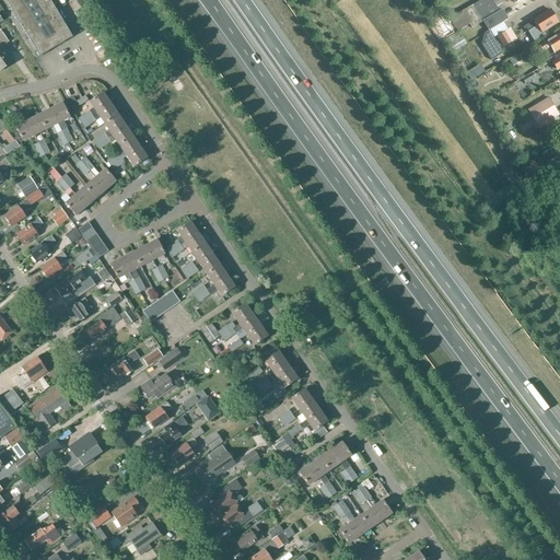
[(3,0),(39,57),(72,37),(48,0),(3,0)]
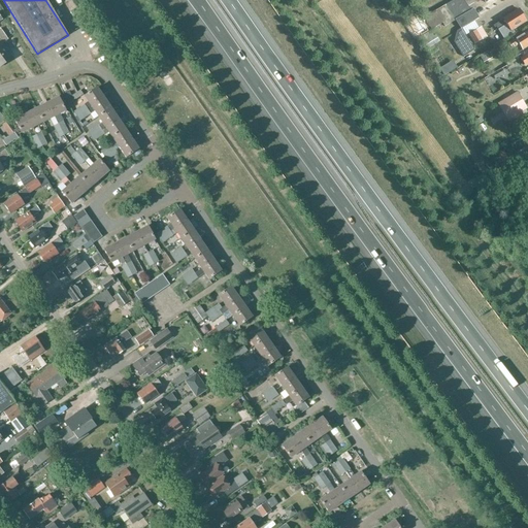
[(454,0),(424,19),(430,30),(442,23),(444,26),(456,19),(461,28),(479,18),(473,8),(471,10),(468,5),(476,0),(477,2),(480,0),(483,0),(485,2),(488,0),(454,0)]
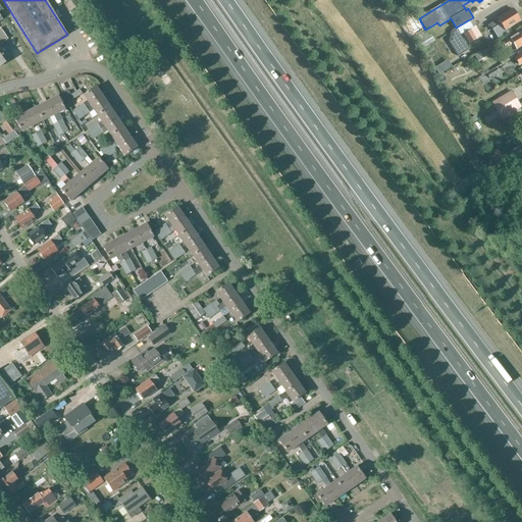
[(520,20),(513,9),(487,24),(489,28),(490,27),(499,39),(509,32),(507,29),(520,20)]
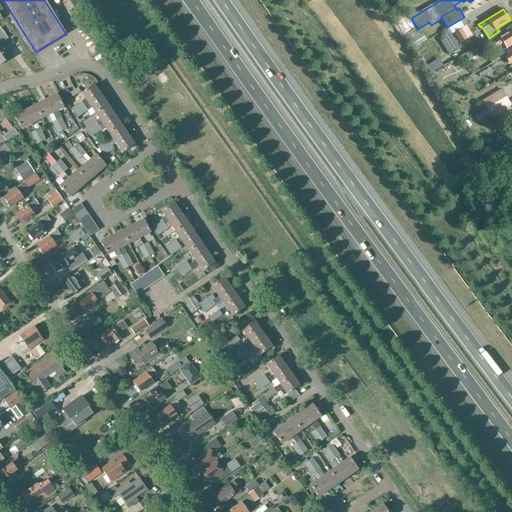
[(460,48),(447,27),(443,30),(440,39),(450,55),(460,48)]
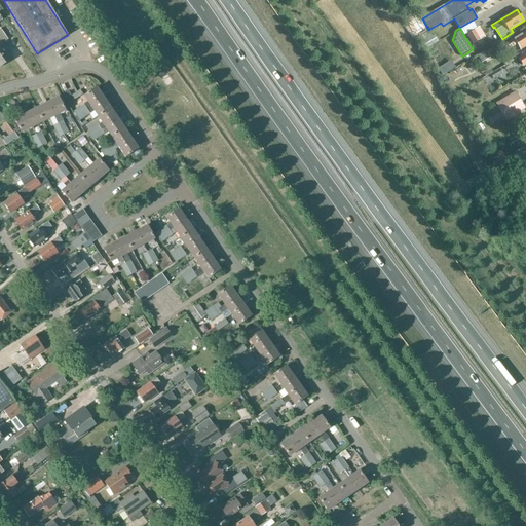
[(474,44),(481,40),(473,28),(468,30),(470,32),(466,33),(474,44)]
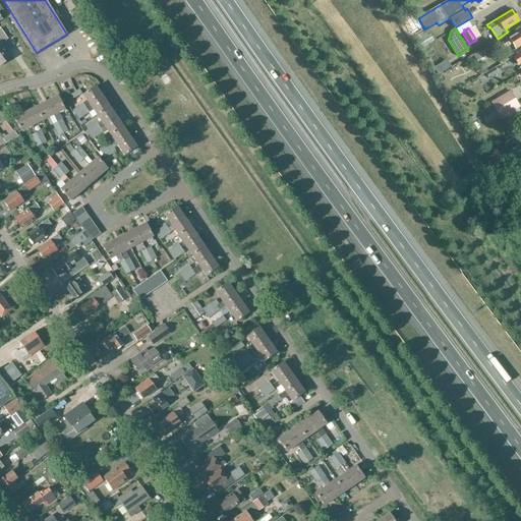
[(2,44),(8,40),(0,29),(0,66),(12,58),(2,44)]
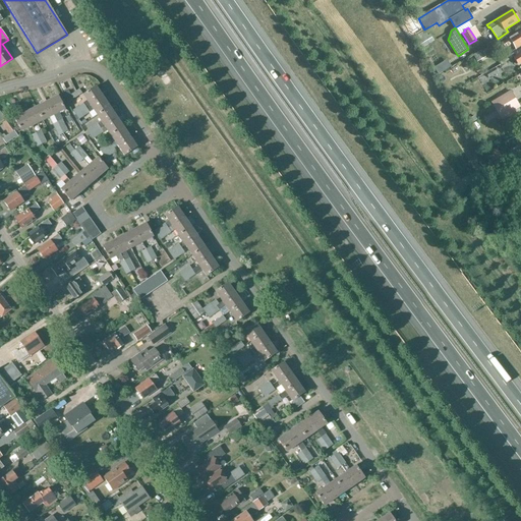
[(433,41),(429,35),(427,36),(424,30),(413,37),(420,49),(433,41)]
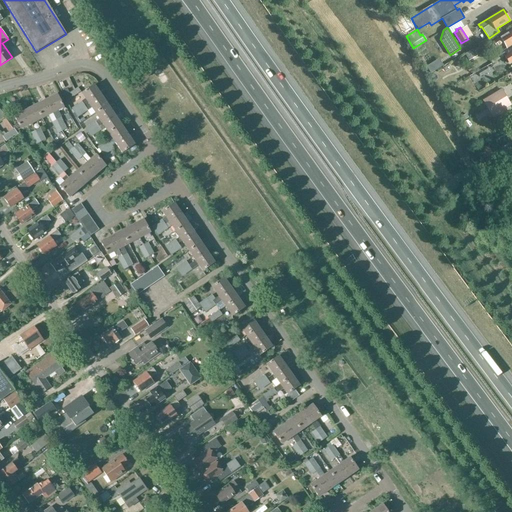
[(511,29),(493,41),(496,47),(503,43),(507,48),(511,44),(511,29)]
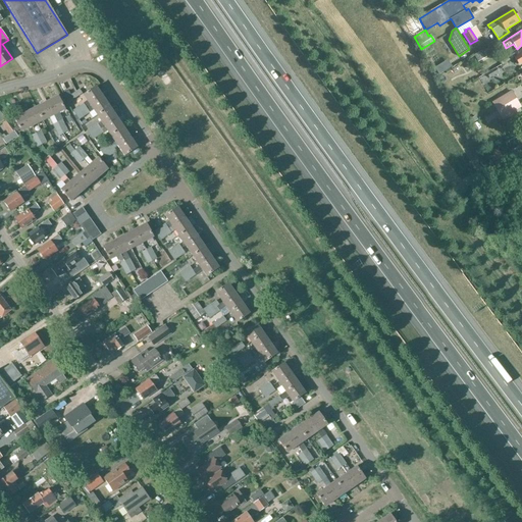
[(512,50),(498,58),(502,64),(516,56),(512,50)]
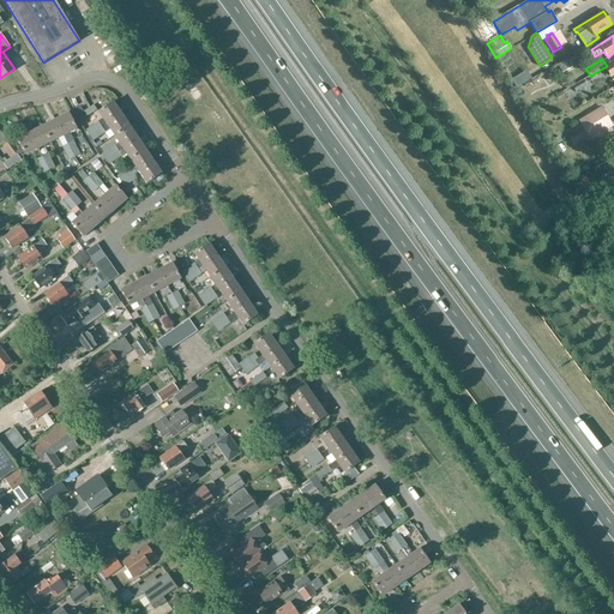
[(518,76),(511,80),(516,89),(523,84),(518,76)]
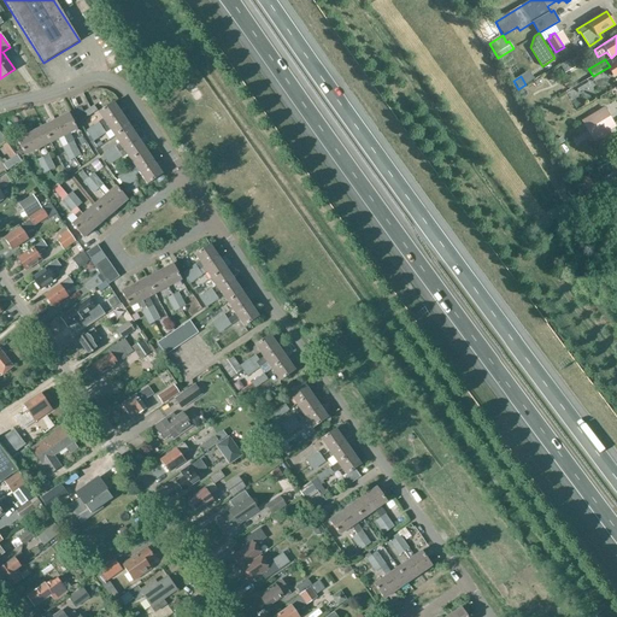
[(122,116),(113,104),(99,113),(104,119),(87,130),(92,136),(122,116)]
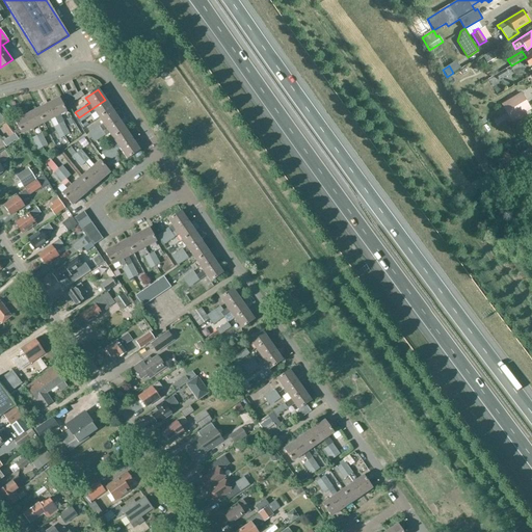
[(521,92),(502,104),(512,123),(526,114),(524,111),(530,108),(521,92)]
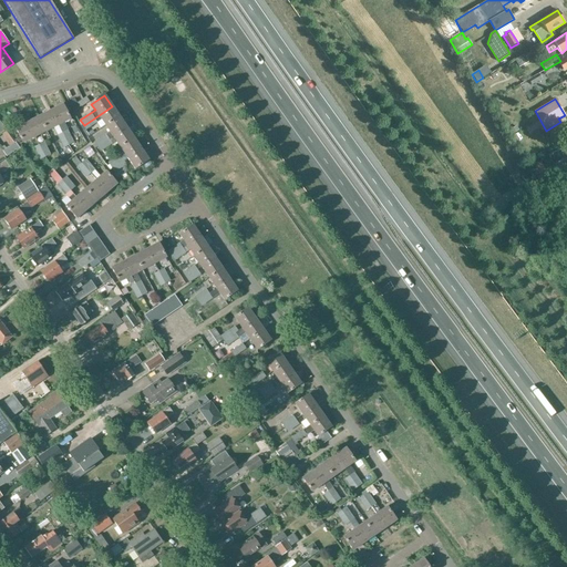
[(74,100),(69,103),(73,112),(79,110),(74,100)]
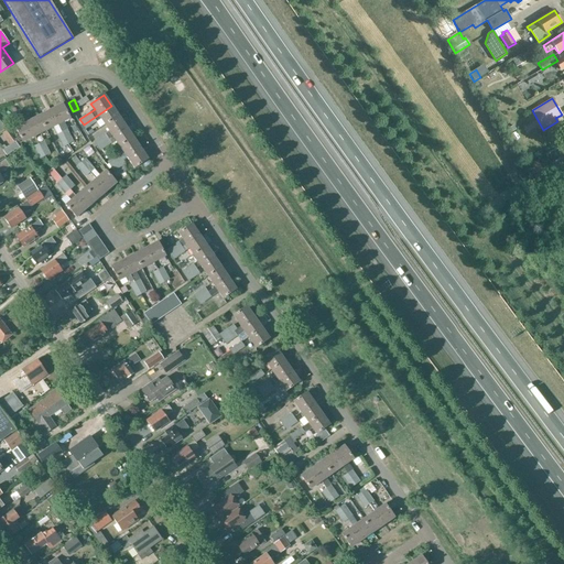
[(69,119),(63,105),(51,110),(57,125),(69,119)]
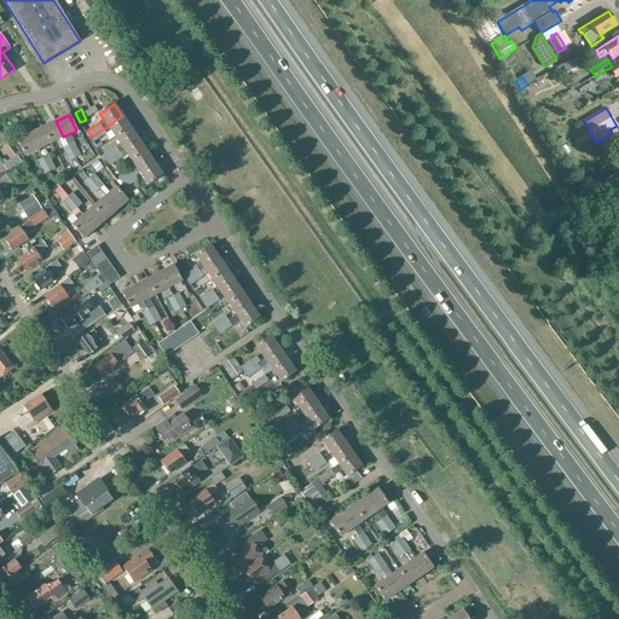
[(94,140),(110,129),(115,138),(129,127),(122,116),(92,137),(94,140)]
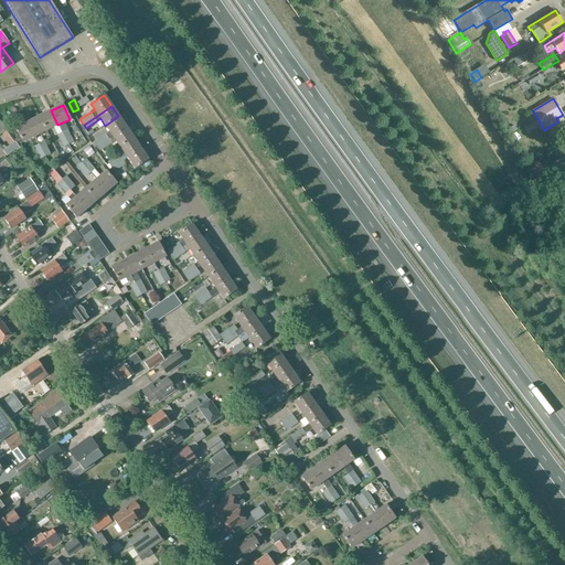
[(39,116),(46,131),(57,125),(51,110),(39,116)]
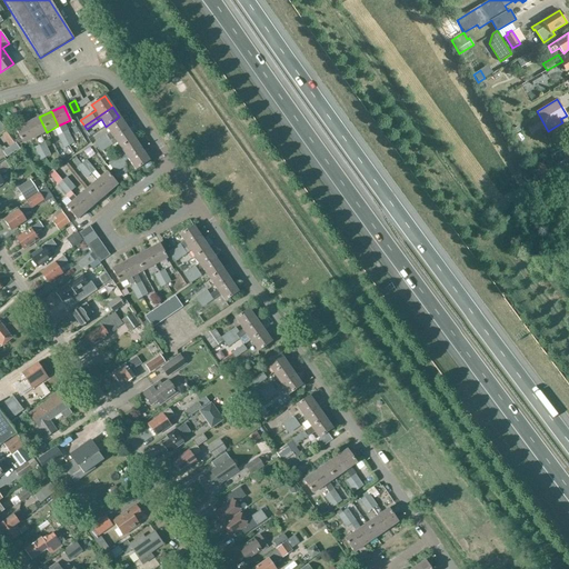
[(28,122),(35,138),(47,132),(39,117),(28,122)]
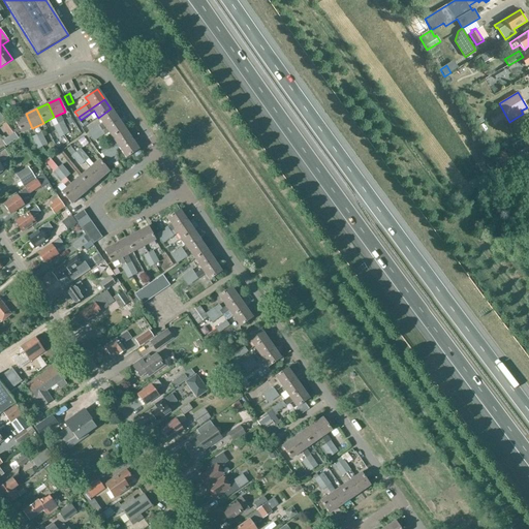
[(111,109),(98,118),(102,123),(88,131),(92,136),(118,119),(111,109)]
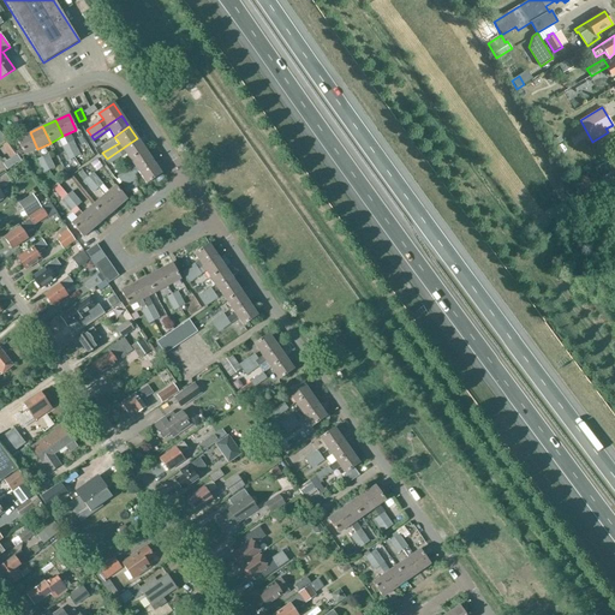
[(30,132),(17,139),(24,155),(37,149),(30,132)]
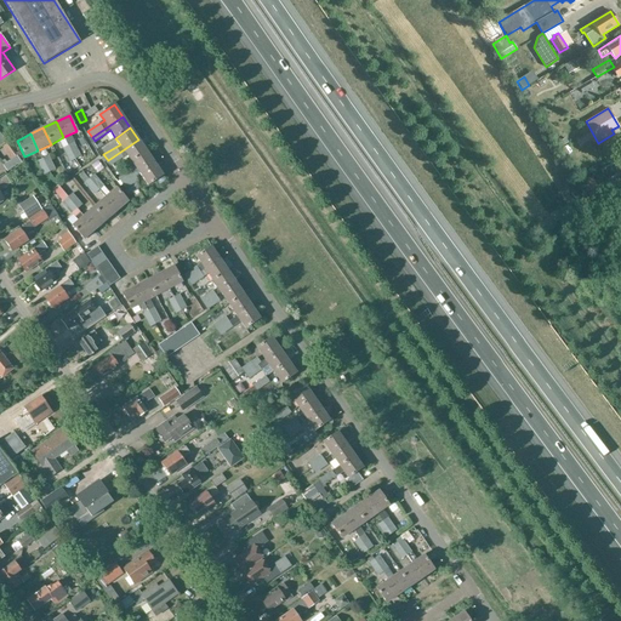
[(110,164),(126,153),(132,161),(147,152),(138,140),(108,160),(110,164)]
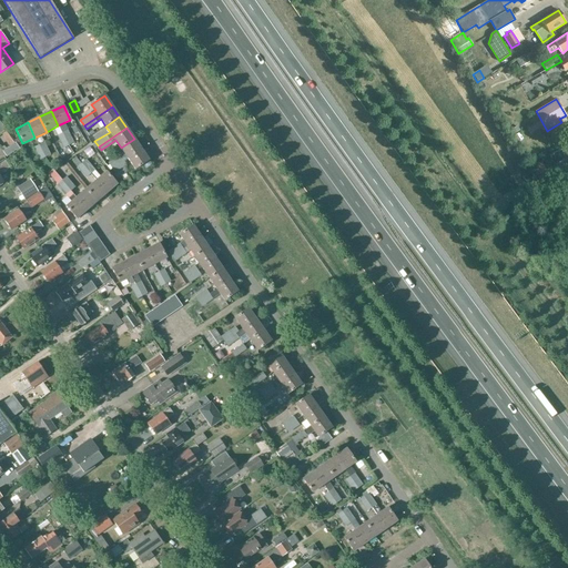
[(74,142),(69,130),(63,132),(70,144),(74,142)]
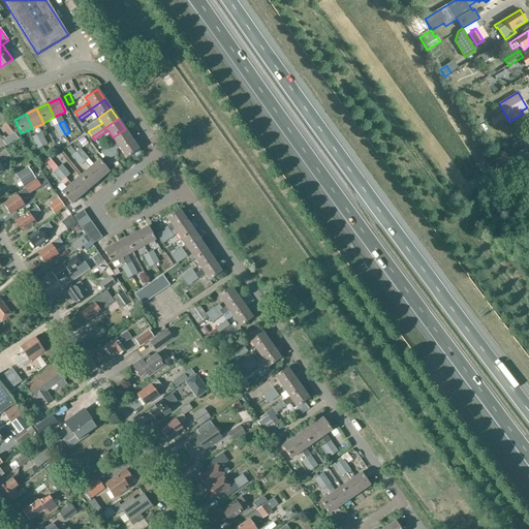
[(65,134),(59,123),(55,125),(61,136),(65,134)]
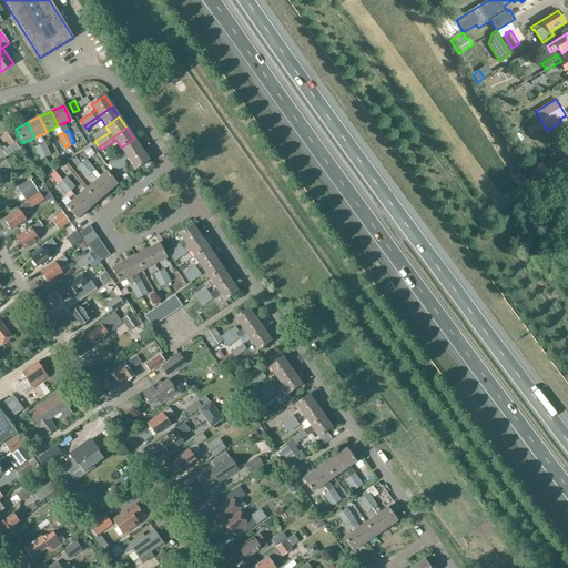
[(519,133),(513,137),(516,142),(523,139),(519,133)]
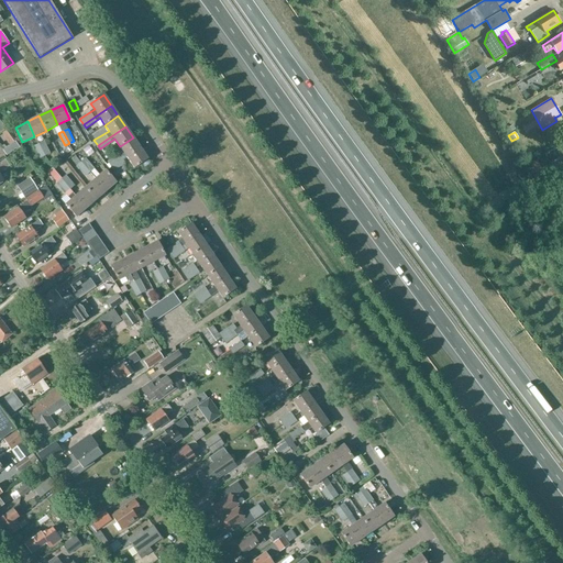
[(133,138),(120,146),(127,157),(140,148),(133,138)]
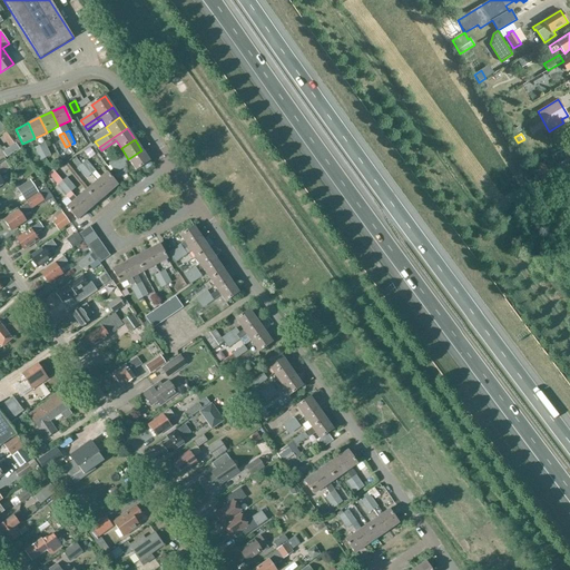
[(46,157),(51,154),(46,143),(40,145),(46,157)]
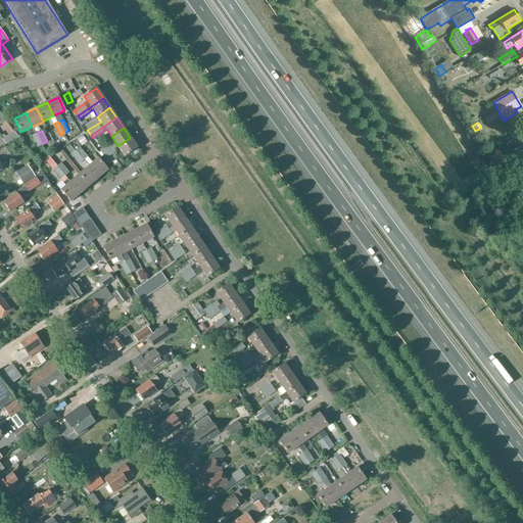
[(37,133),(33,135),(39,146),(42,144),(37,133)]
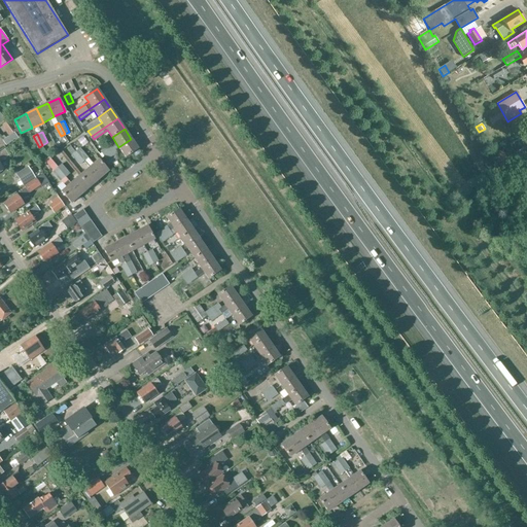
[(15,139),(11,135),(3,141),(6,145),(15,139)]
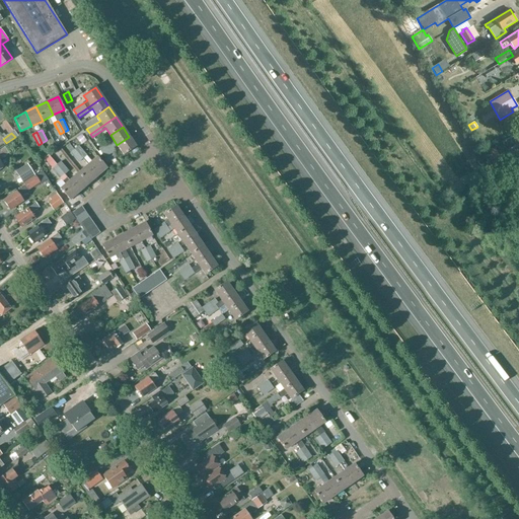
[(129,137),(117,145),(124,155),(136,147),(129,137)]
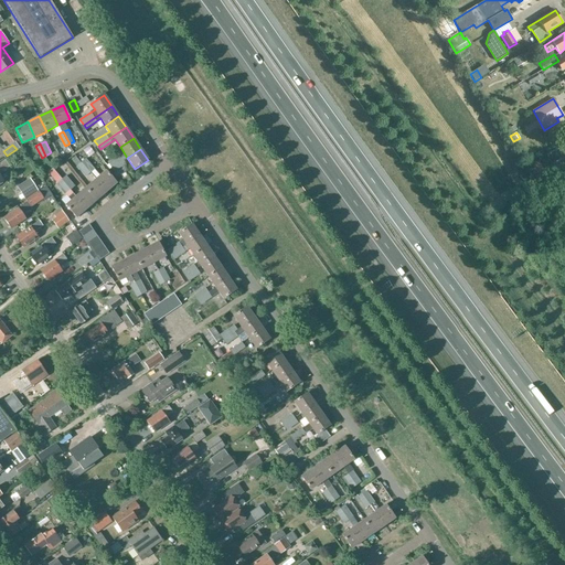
[(124,160),(119,155),(108,161),(113,168),(124,160)]
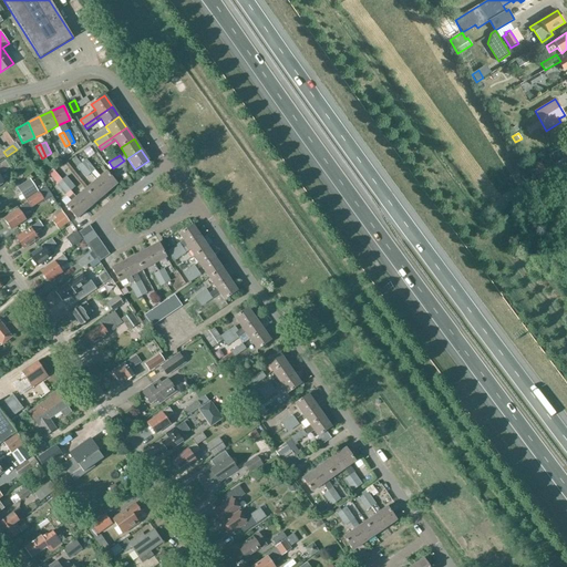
[(0,185),(4,183),(0,176),(0,174),(14,164),(9,157),(0,163),(0,185)]
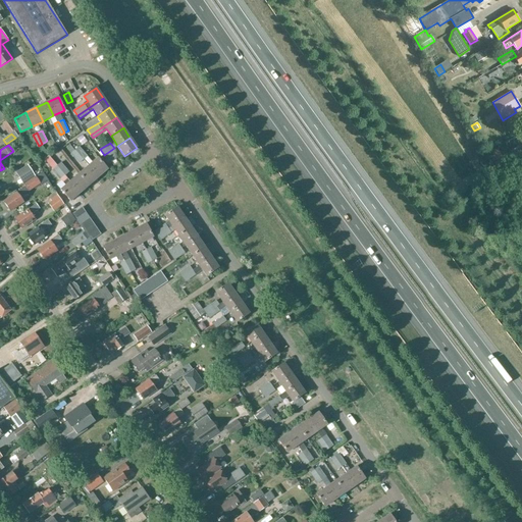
[(80,147),(75,150),(84,159),(88,156),(80,147)]
